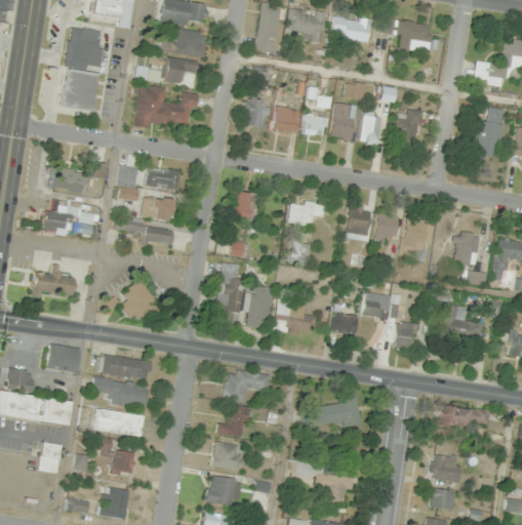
[(91,0),(89,13),(123,18),(125,0),(91,0)]
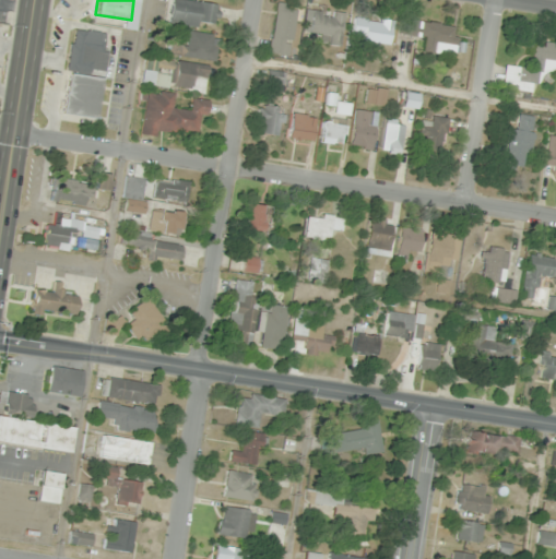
[(223,4),(193,0),(174,0),(172,22),(219,30),(223,4)]
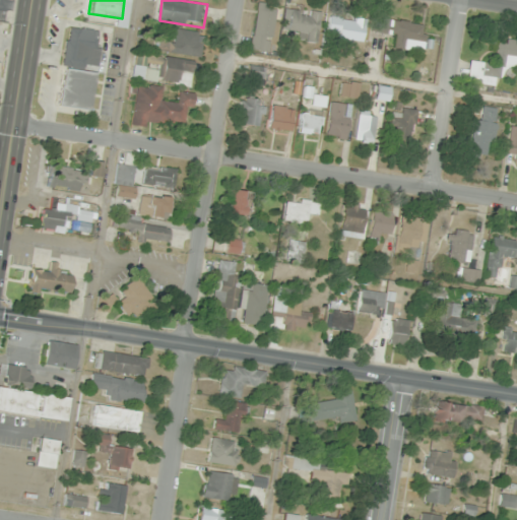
[(279,5),(260,2),(253,50),(273,52),(279,5)]
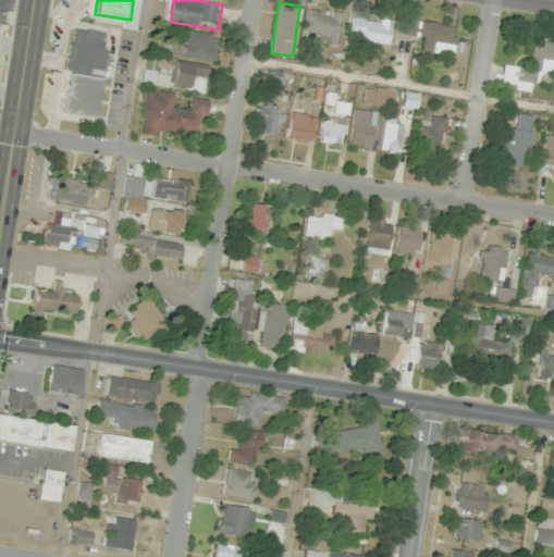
[(347,13),(309,8),(306,31),(322,33),(320,42),(342,46),(347,13)]
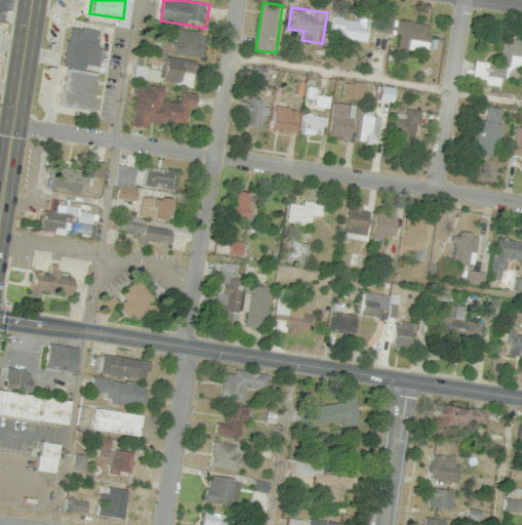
[(335,39),(370,39),(370,18),(335,18),(335,39)]
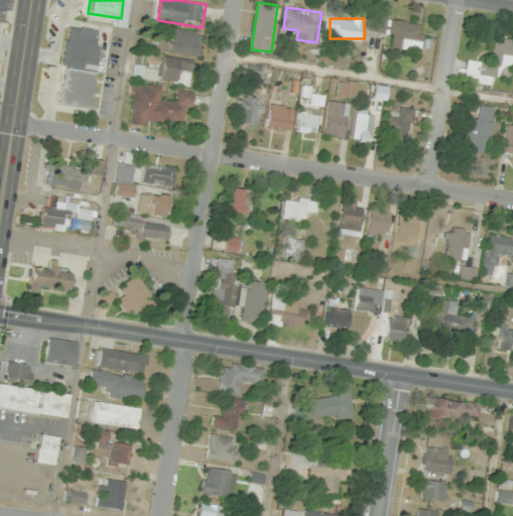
[(393,36),(392,47),(407,48),(408,41),(421,43),(424,23),(375,18),(374,33),(393,36)]
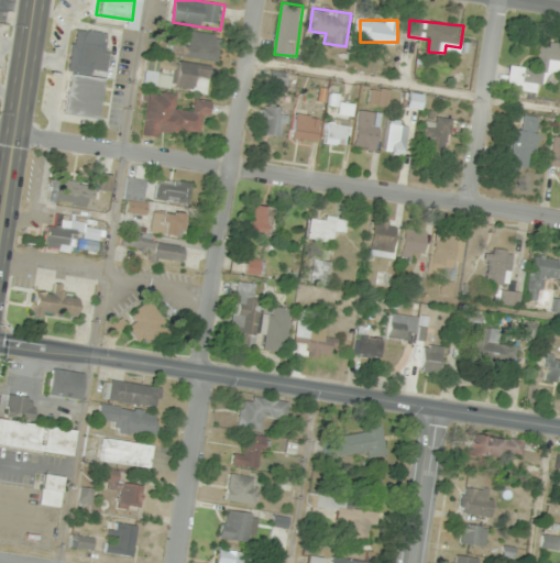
[(70,70),(107,75),(112,33),(76,28),(70,70)]
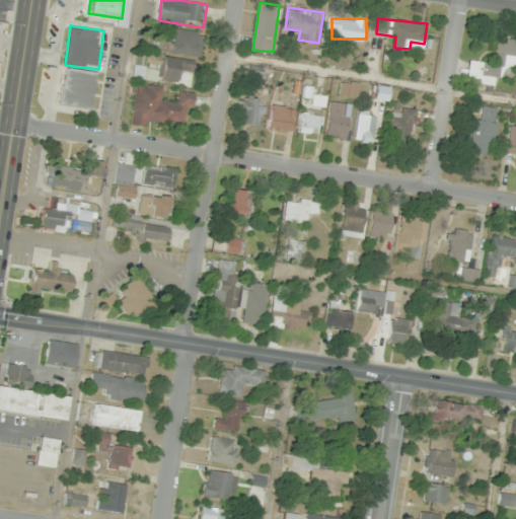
[(203,57),(205,32),(174,28),(173,43),(160,41),(159,52),(203,57)]
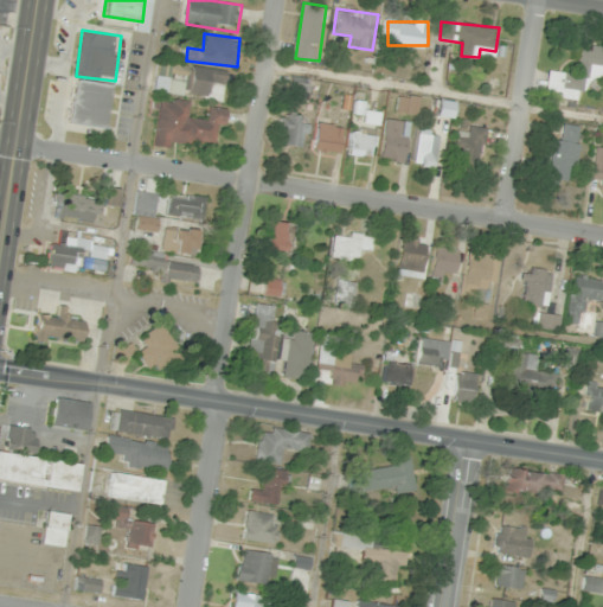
[(582,102),(583,91),(590,93),(591,80),(602,81),(602,48),(582,45),(578,75),(551,71),(547,97),(582,102)]
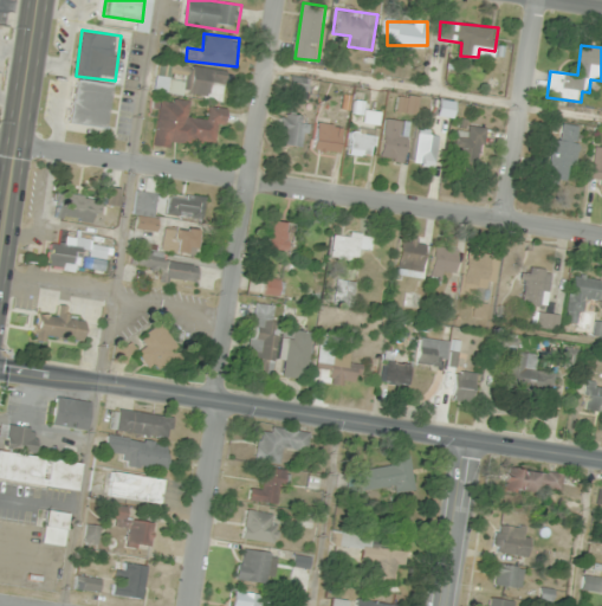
[(191,94),(214,96),(215,83),(227,84),(228,71),(194,68),(191,94)]
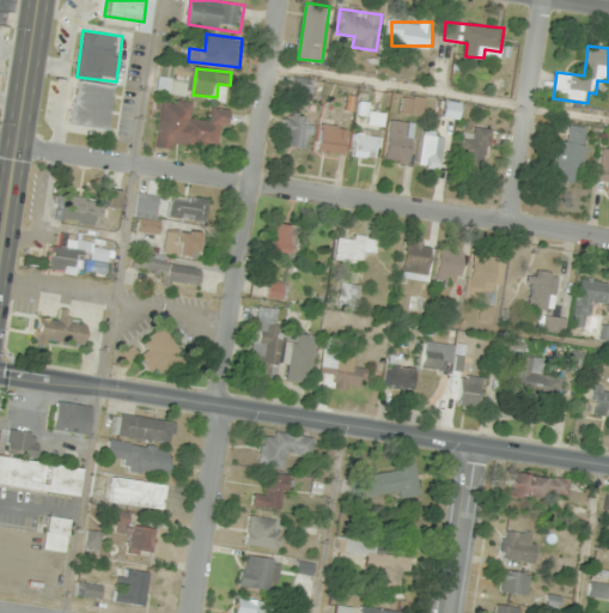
[(117,85),(78,79),(71,123),(110,131),(117,85)]
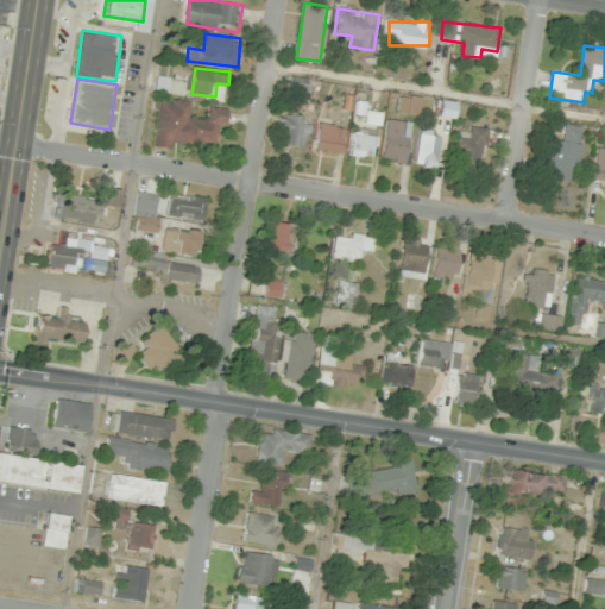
[(292,90),(314,90),(314,79),(292,79),(292,90)]
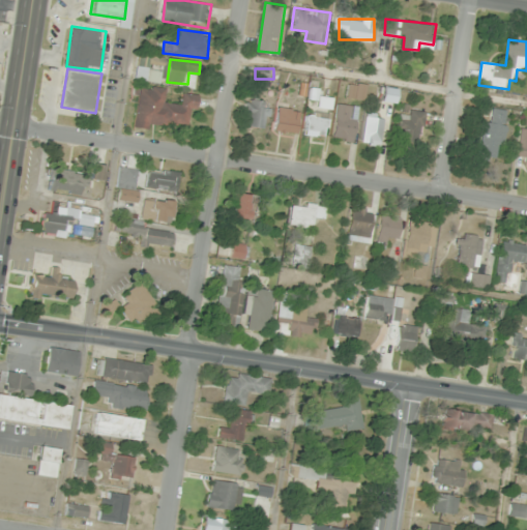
[(369,85),(351,83),(349,98),(367,100),(369,85)]
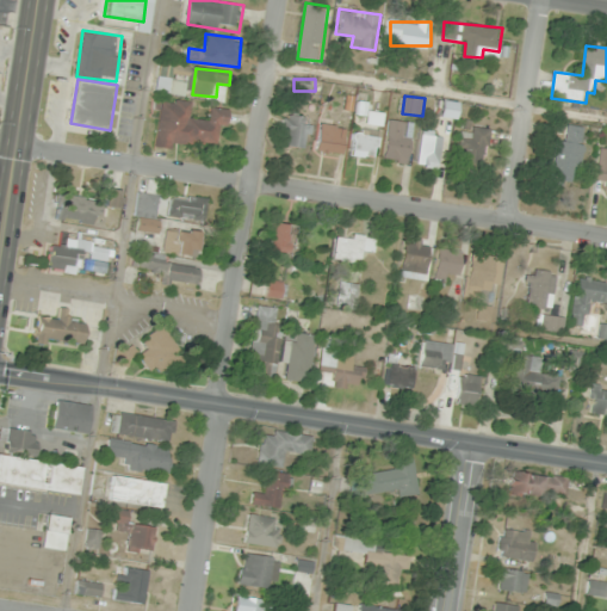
[(159,143),(218,148),(221,127),(229,128),(231,110),(211,109),(210,119),(192,117),(193,103),(162,99),(159,143)]
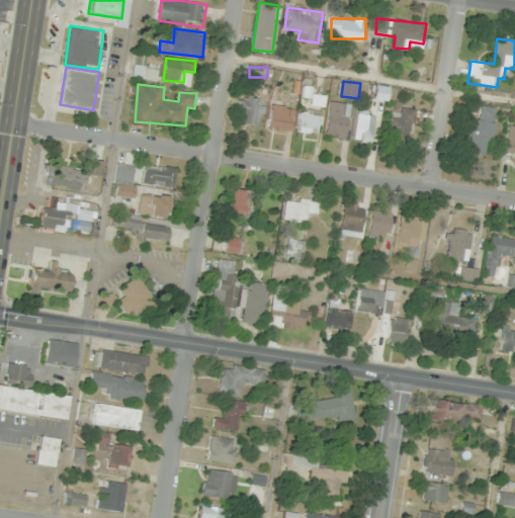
[(244,123),(260,125),(263,104),(246,102),(244,123)]
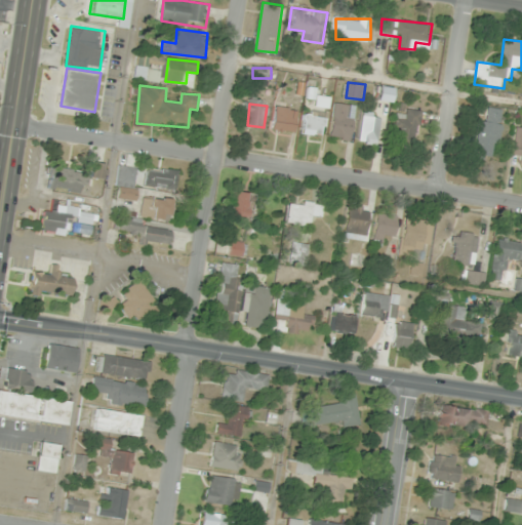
[(352,140),(357,107),(336,104),(331,137),(352,140)]
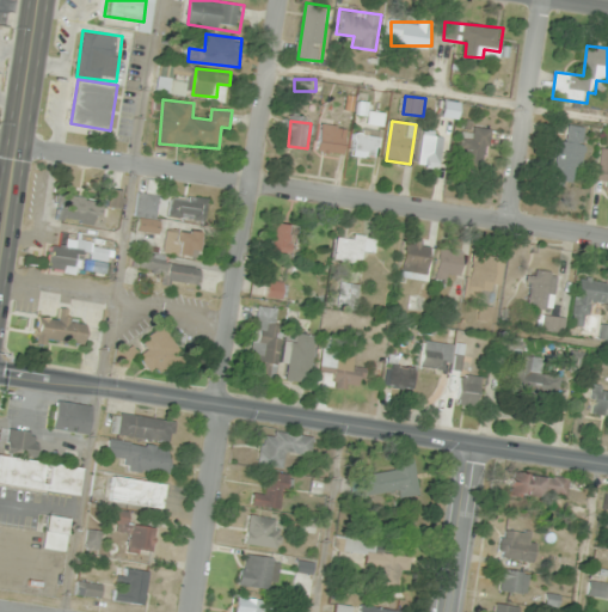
[(349,130),(326,126),(321,152),(344,155),(349,130)]
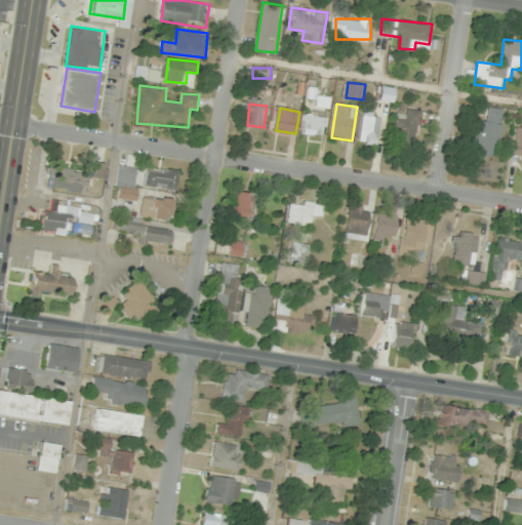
[(503,158),(502,109),(489,110),(489,117),(479,117),(479,158),(503,158)]
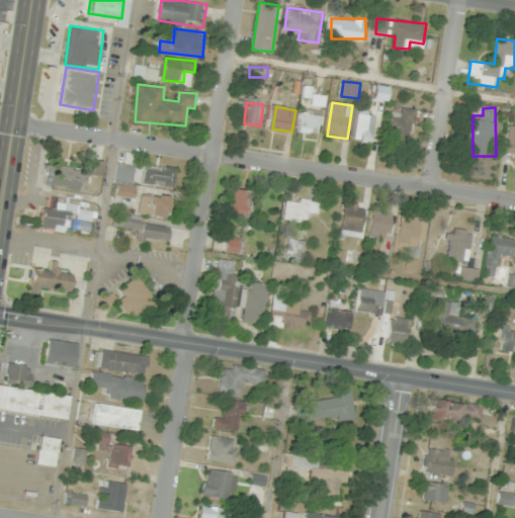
[(390,138),(415,141),(418,109),(402,108),(402,113),(393,112),(390,138)]
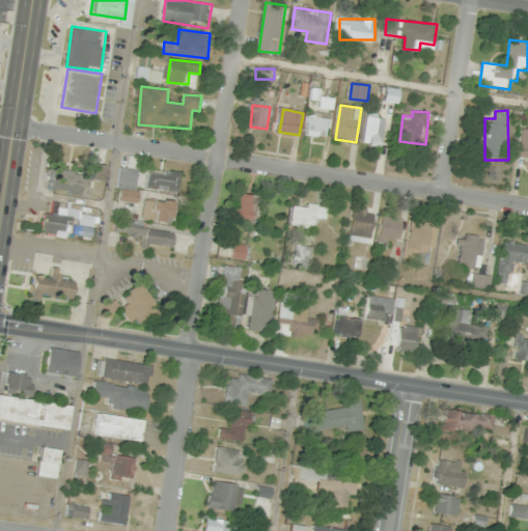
[(382,147),(388,116),(370,113),(364,143),(382,147)]
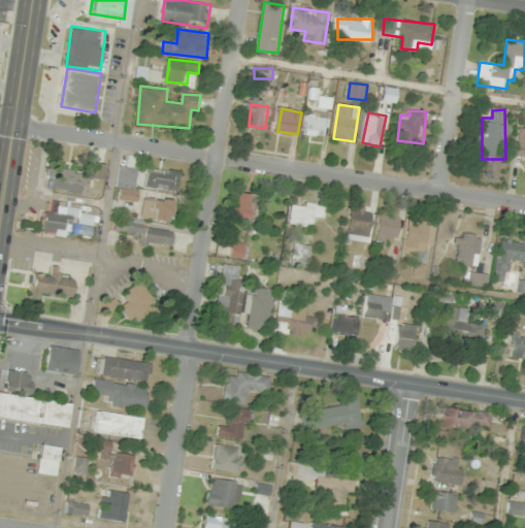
[(327,137),(329,116),(308,113),(306,134),(327,137)]
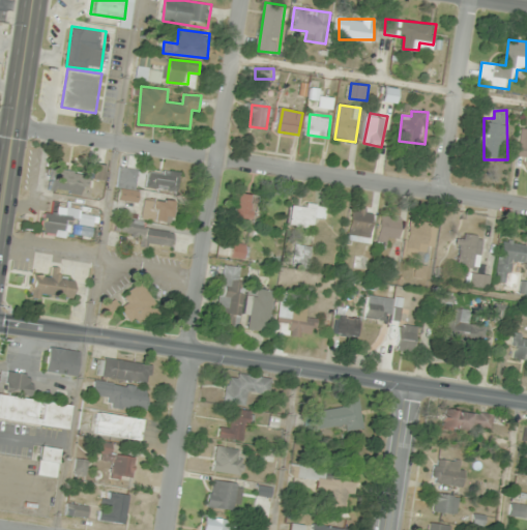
[(95,179),(105,179),(106,167),(96,166),(95,179)]
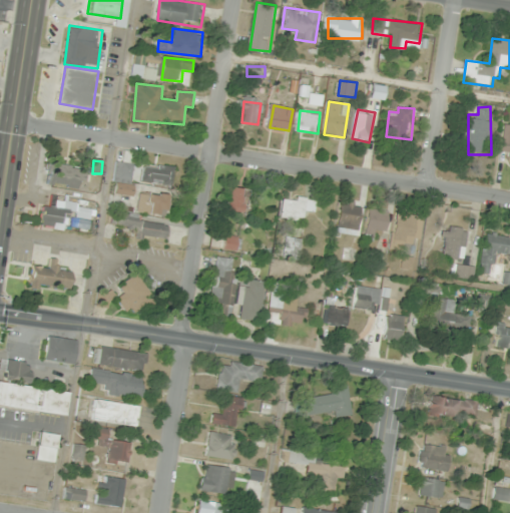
[(135,194),(135,161),(116,161),(116,194),(135,194)]
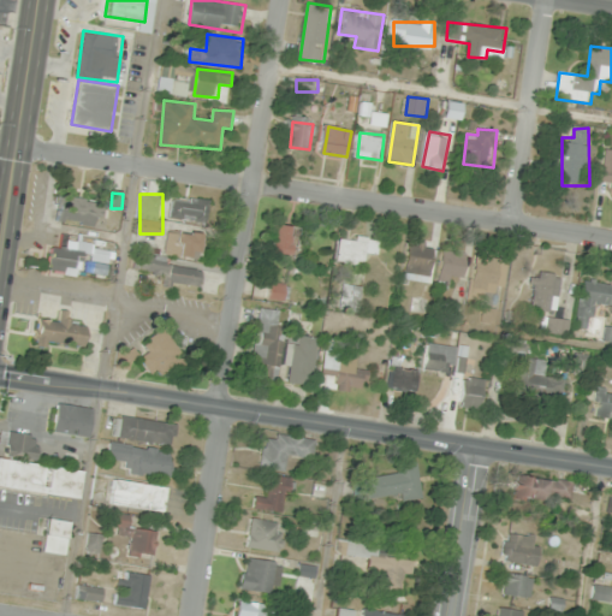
[(101,227),(105,202),(63,195),(59,220),(101,227)]
